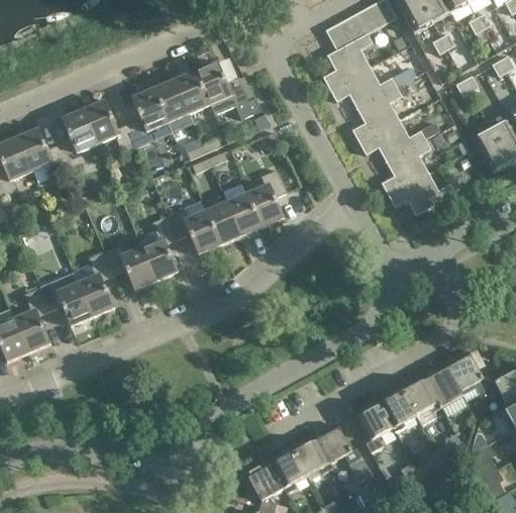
[(396,17),(387,0),(379,0),(375,2),(386,22),(396,17)]
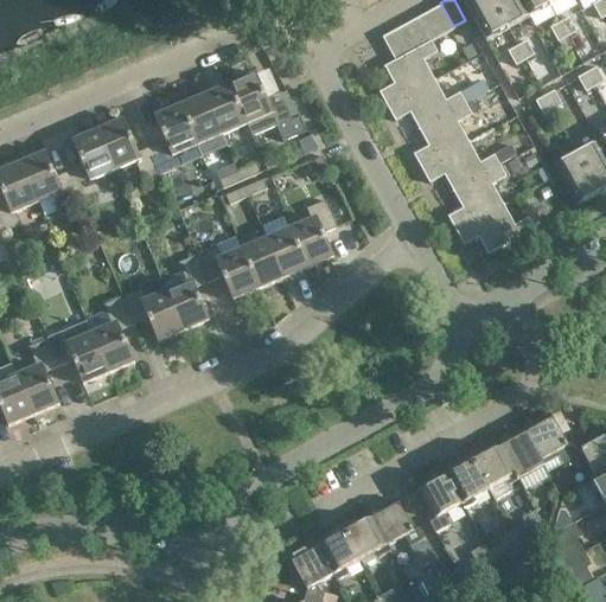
[(506,27),(491,0),(466,0),(464,1),(485,39),(506,27)]
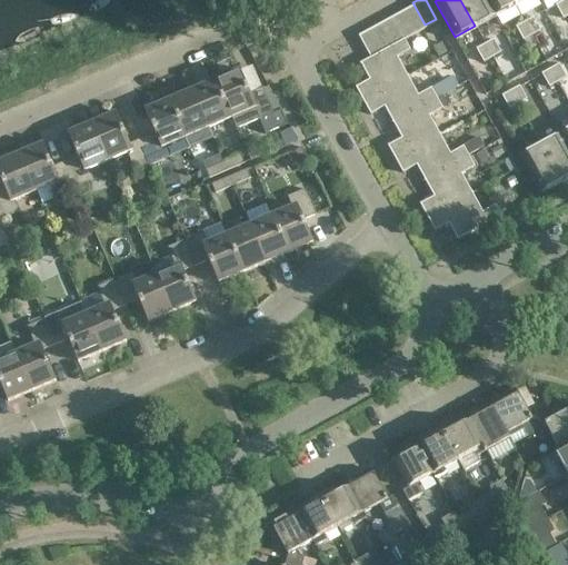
[(495,15),(486,0),(460,0),(475,26),(495,15)]
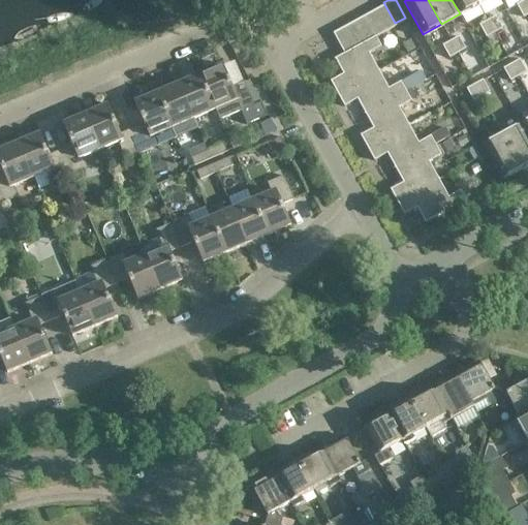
[(478,3),(476,0),(452,0),(460,13),(478,3)]
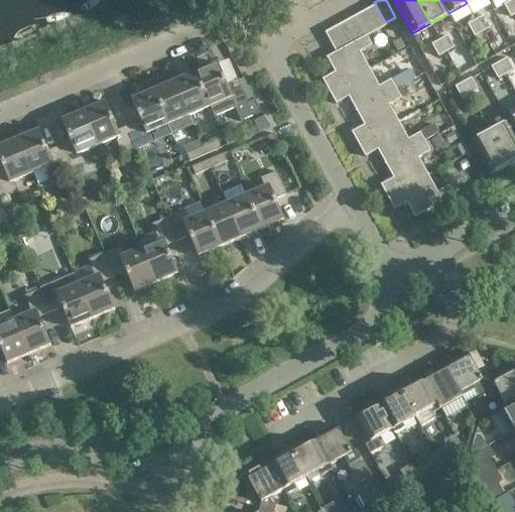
[(514,10),(514,4),(512,0),(505,0),(503,1),(510,13),(514,10)]
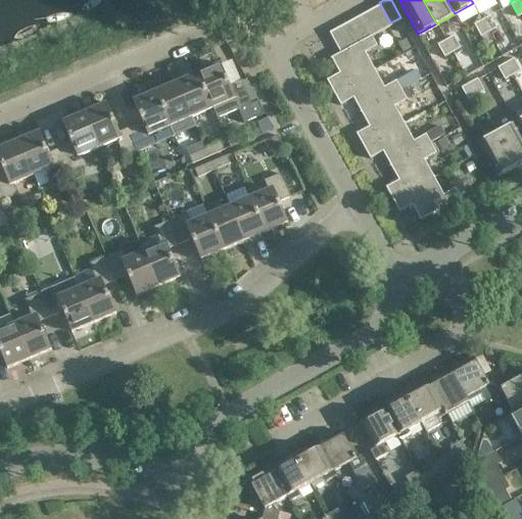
[(390,22),(379,2),(369,8),(380,29),(390,22)]
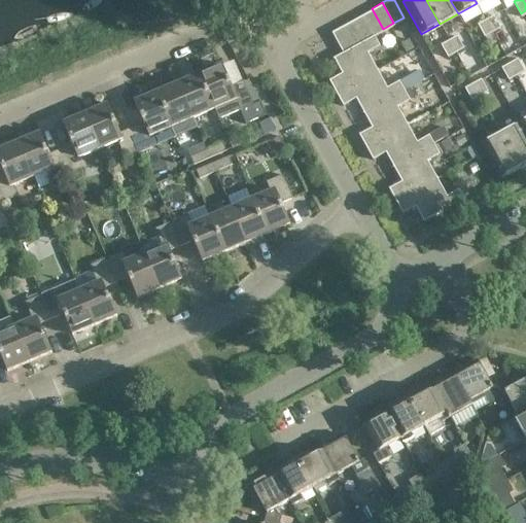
[(383,29),(372,8),(361,13),(373,34),(374,33),(374,34),(383,29)]
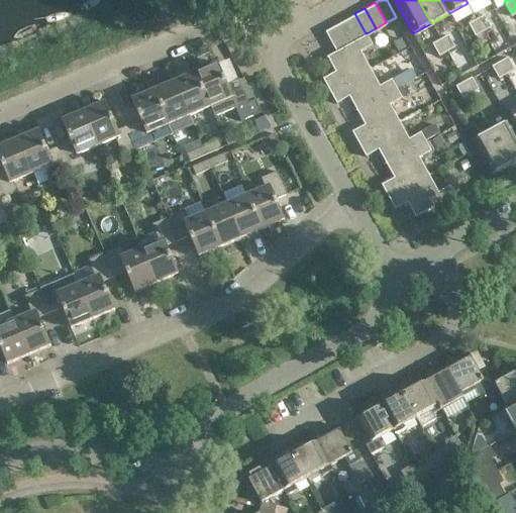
[(366,33),(354,13),(344,19),(355,38),(366,33)]
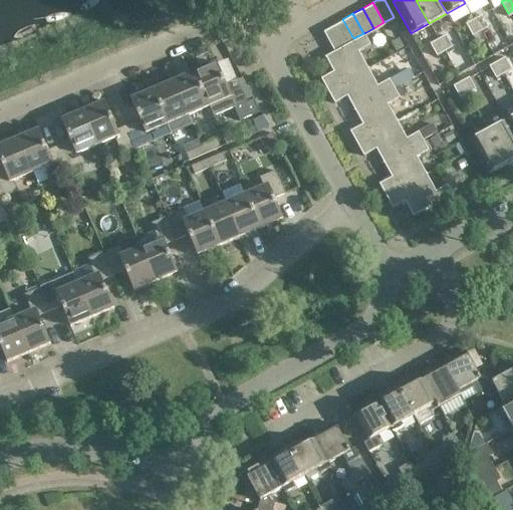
[(481,13),(473,17),(480,29),(487,25),(481,13)]
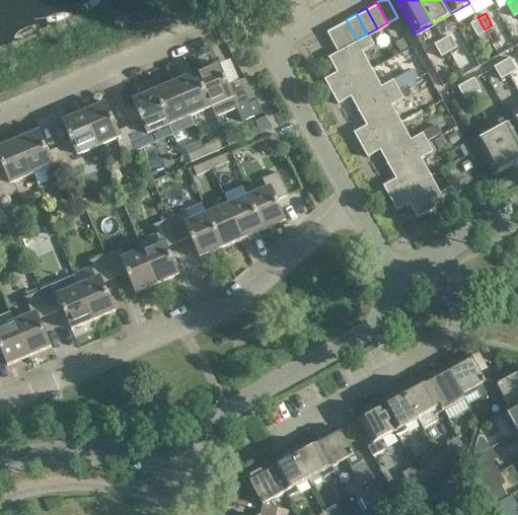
[(485,29),(477,17),(469,21),(476,33),(485,29)]
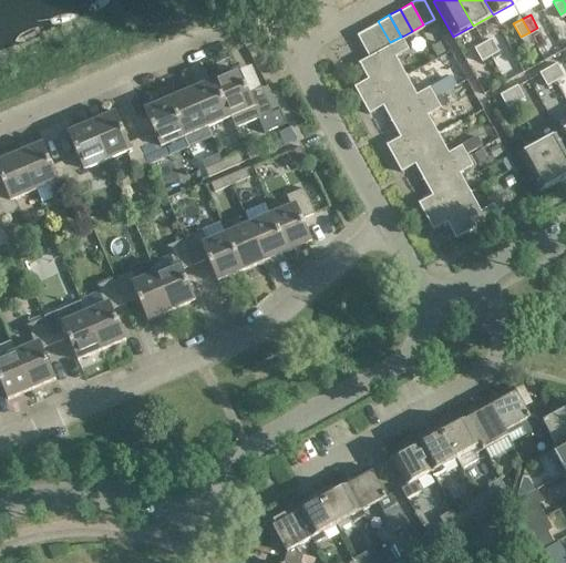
[(390,42),(378,21),(368,27),(380,49),(390,42)]
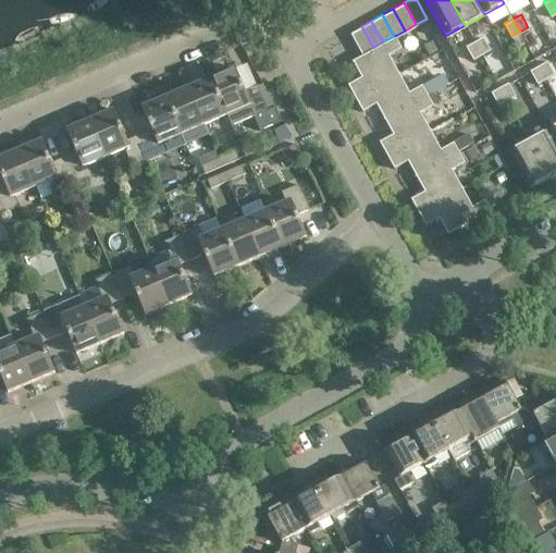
[(373,48),(361,26),(350,33),(362,53),(373,48)]
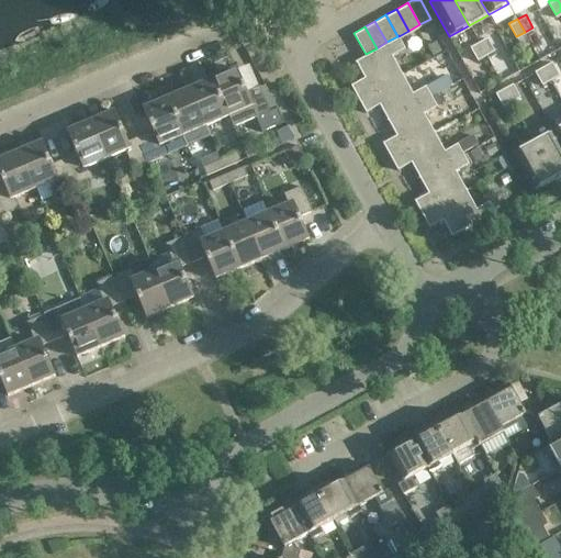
[(399,35),(397,36),(386,42),(377,48),(366,54),(355,59),(363,76),(350,84),(357,97),(402,71),(392,53),(404,45),(399,36),(399,35)]
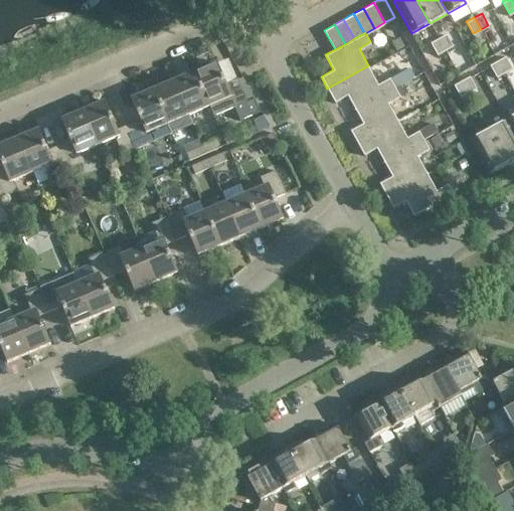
[(446,32),(439,37),(445,48),(453,44),(446,32)]
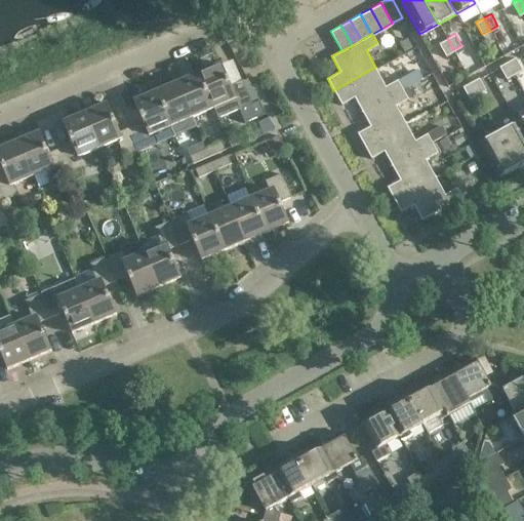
[(406,36),(399,40),(403,48),(410,45),(406,36)]
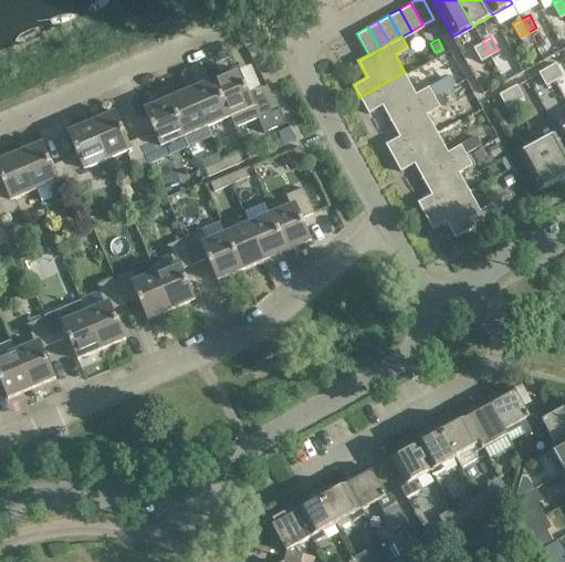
[(489,53),(482,41),(472,45),(480,59),(489,53)]
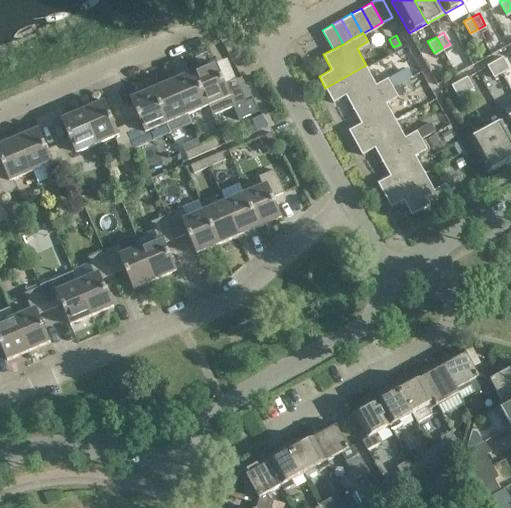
[(509,66),(502,55),(494,59),(501,71),(509,66)]
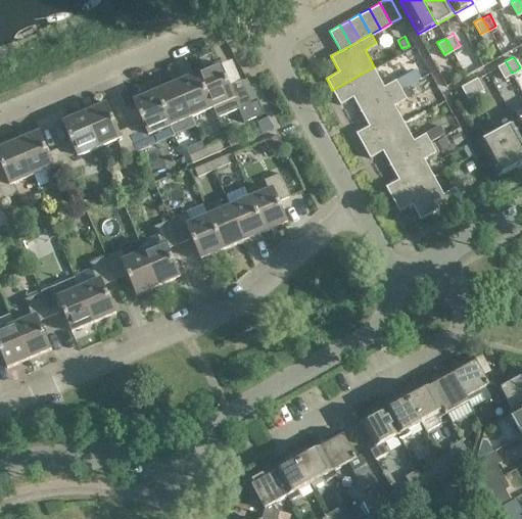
[(512,73),(505,60),(497,64),(504,77),(512,73)]
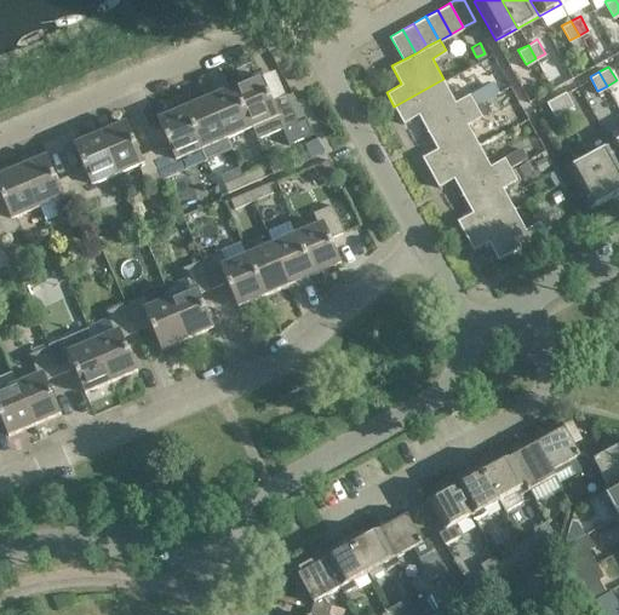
[(261,73),(234,85),(252,125),(273,116),(278,128),(297,120),(286,92),(271,98),(261,73)]
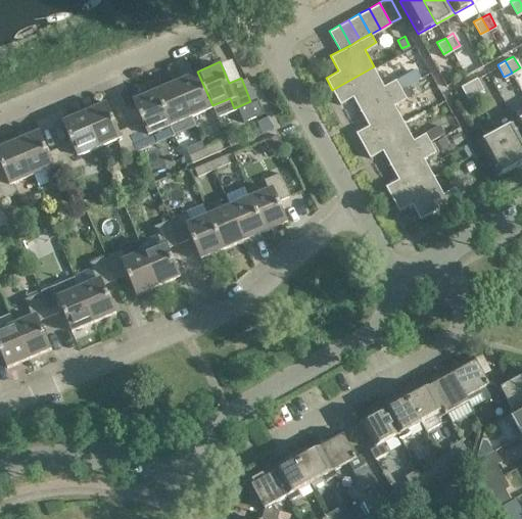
[(384,85),(374,66),(332,90),(339,102),(351,95),(360,110),(400,87),(395,78),(384,85)]
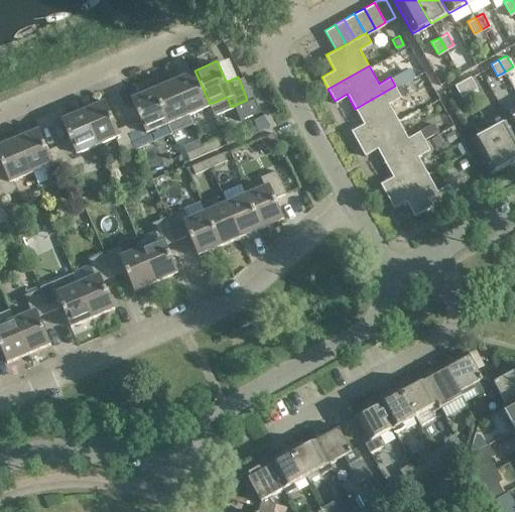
[(409,67),(392,77),(397,85),(414,76),(409,67)]
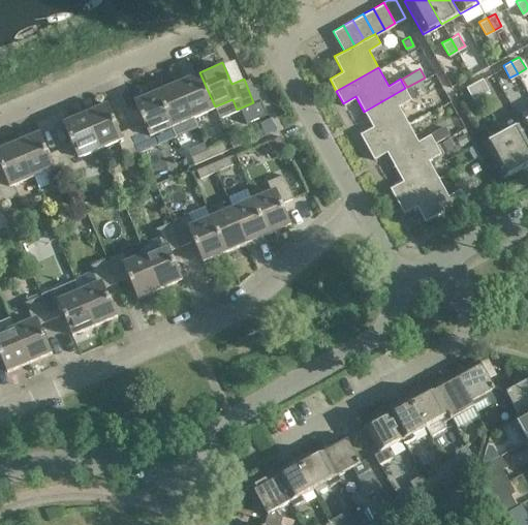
[(215,106),(199,72),(179,81),(193,116),(215,106)]
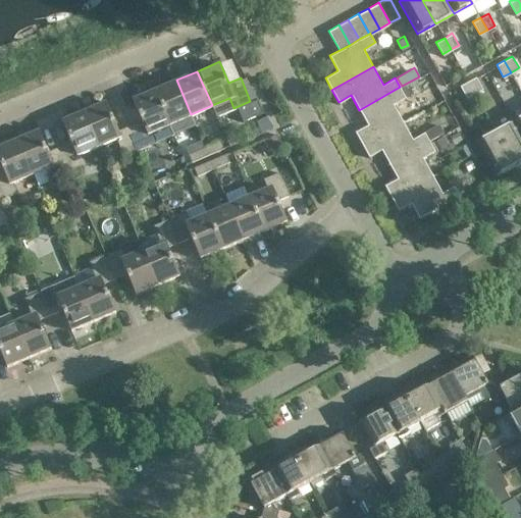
[(482,89),(476,75),(468,81),(474,93),(482,89)]
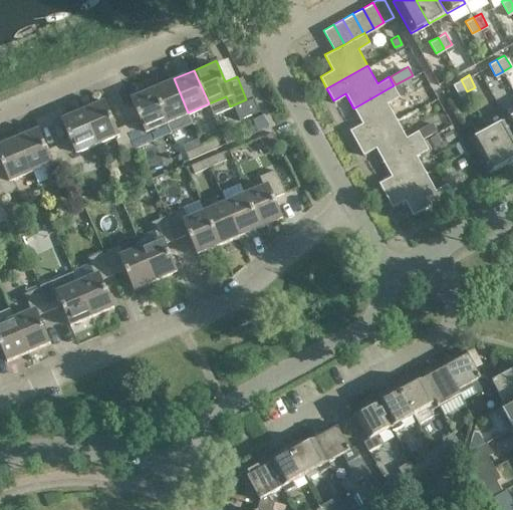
[(188,112),(174,78),(152,87),(167,121),(188,112)]
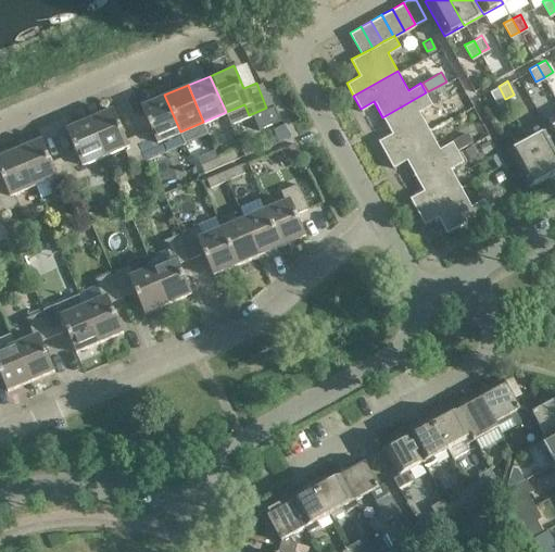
[(505,99),(499,86),(490,90),(496,103),(505,99)]
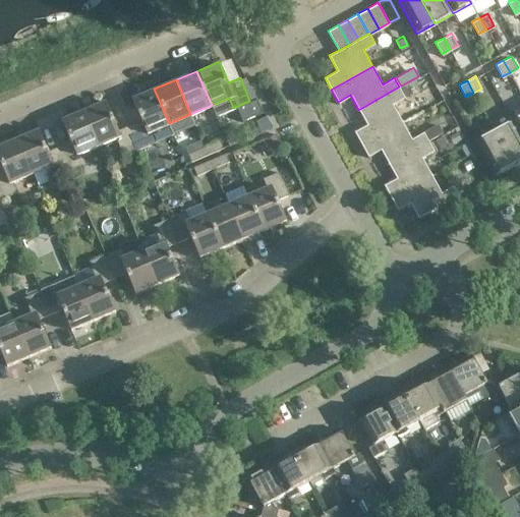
[(404,96),(399,87),(358,110),(366,124),(354,131),(360,144),(402,120),(393,103),(404,96)]
